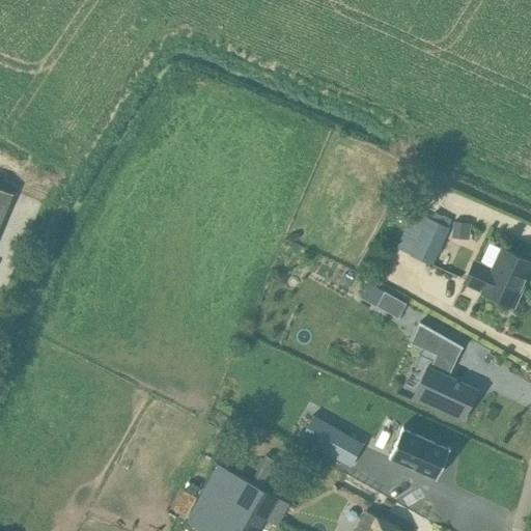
[(0,225),(12,195),(0,190),(0,225)]
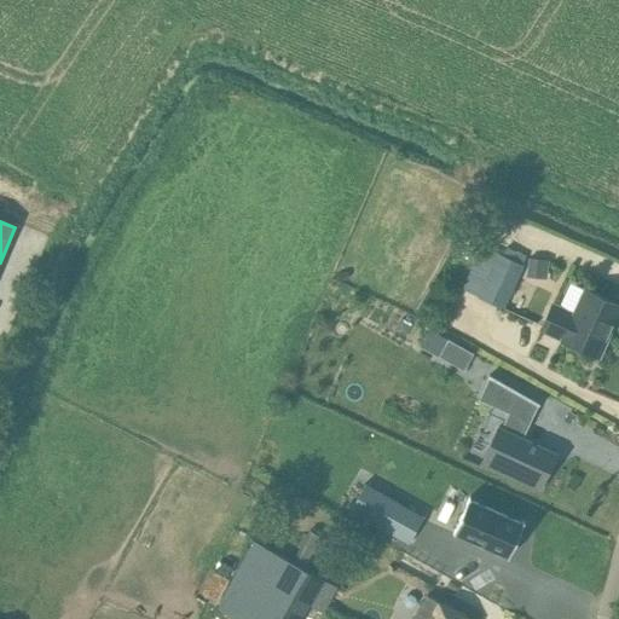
[(524,268),(502,256),(481,298),(503,308),(524,268)]
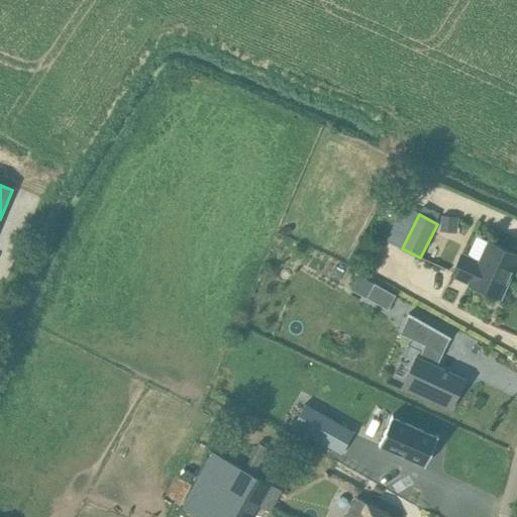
[(444,229),(460,230),(462,215),(445,214),(444,229)]
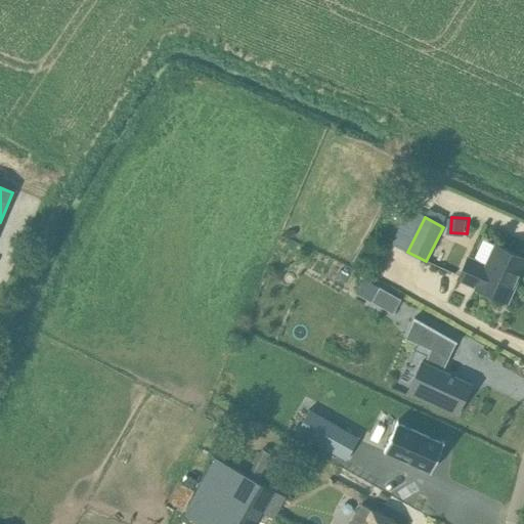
[(523,257),(496,245),(486,267),(467,258),(457,277),(477,287),(476,290),(506,303),(515,282),(513,281),(523,257)]
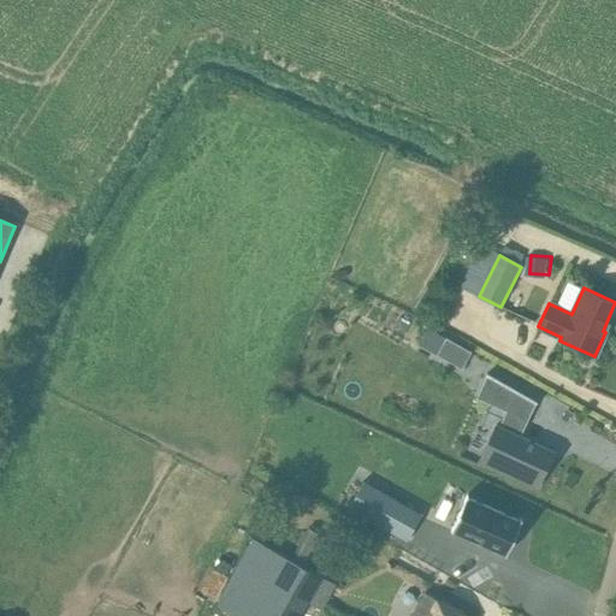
[(446,337),(437,355),(462,368),(472,351),(446,337)]
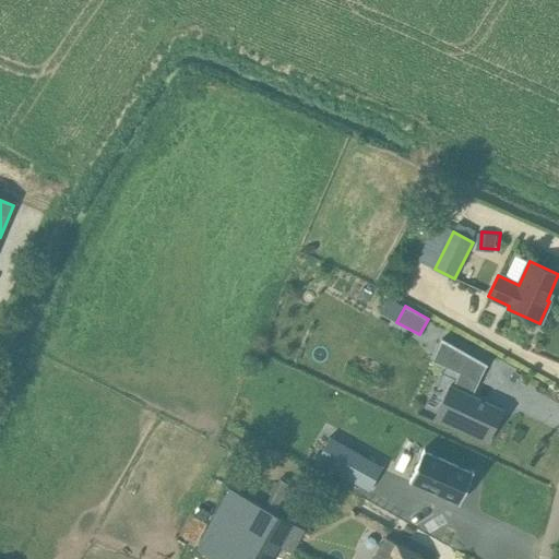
[(439,415),(437,420),(458,429),(460,425),(488,438),(497,420),(491,418),(496,407),(472,396),(485,366),(486,366),(487,365),(467,354),(452,387),(450,387),(437,414),(439,415)]
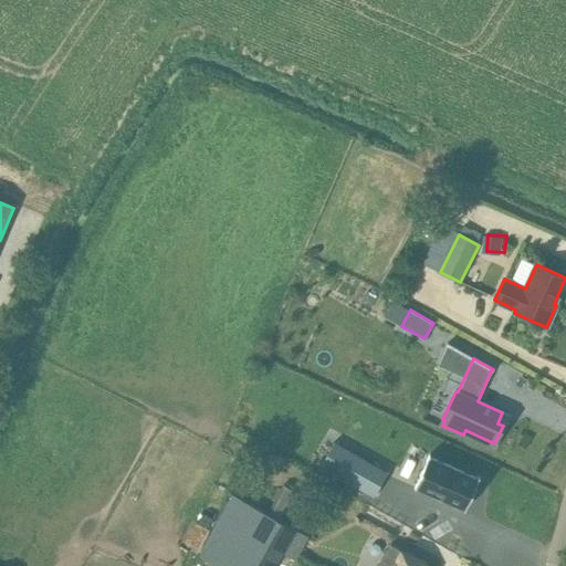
[(334,442),(321,467),(374,498),(388,473),(334,442)]
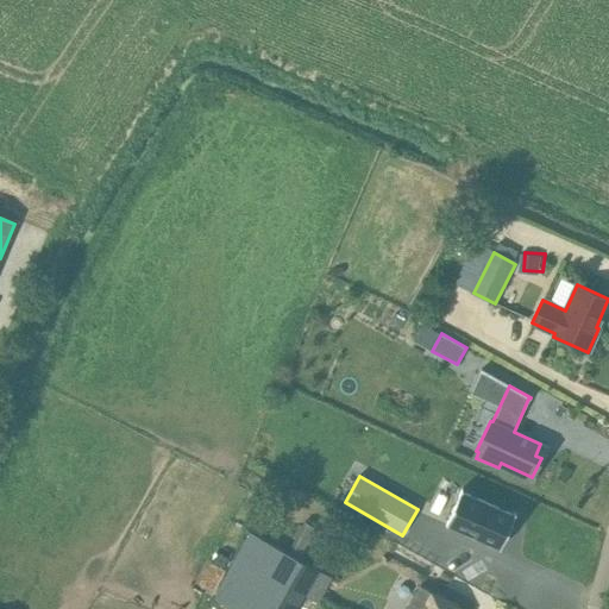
[(462,491),(447,522),(502,547),(516,515),(462,491)]
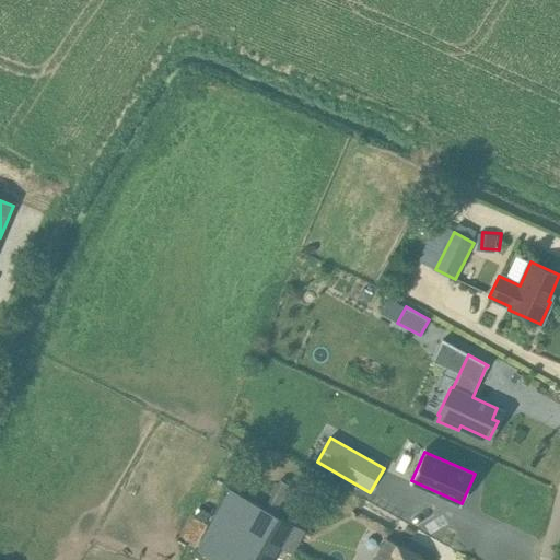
[(231,489),(197,550),(213,559),(271,559),(292,524),(231,489)]
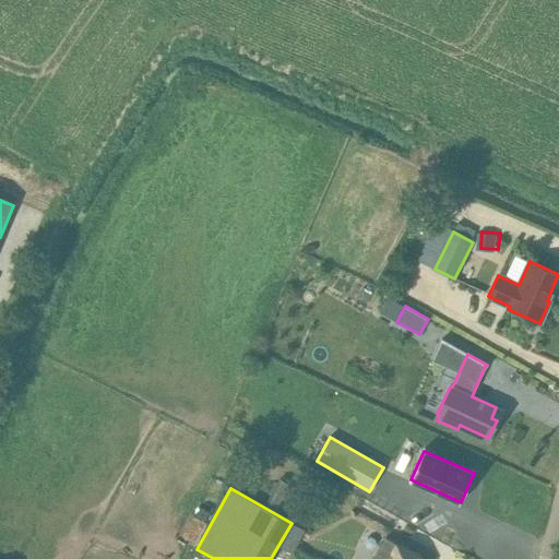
[(427,558),(414,551),(382,534),(368,558),(427,558)]
